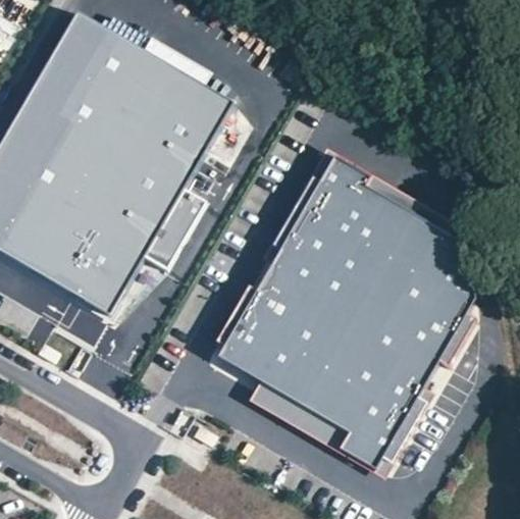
[(229,98),(71,10),(0,137),(0,254),(113,317),(145,261),(168,274),(207,203),(179,188),(229,98)]
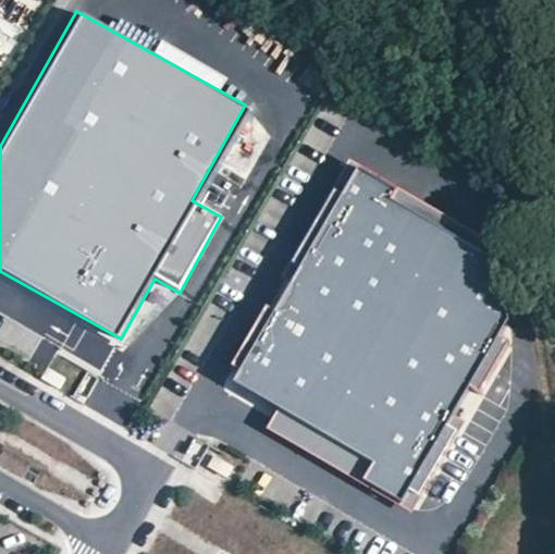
[(288,282),(357,165),(346,159),(278,277),(288,282)]
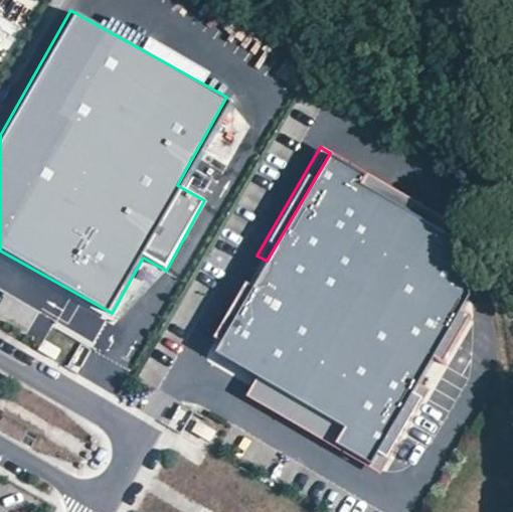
[(220,341),(214,350),(255,374),(344,425),(333,444),(367,464),(374,452),(409,390),(487,259),(453,238),(359,184),(365,173),(330,153),(267,261),(252,286),(220,341)]
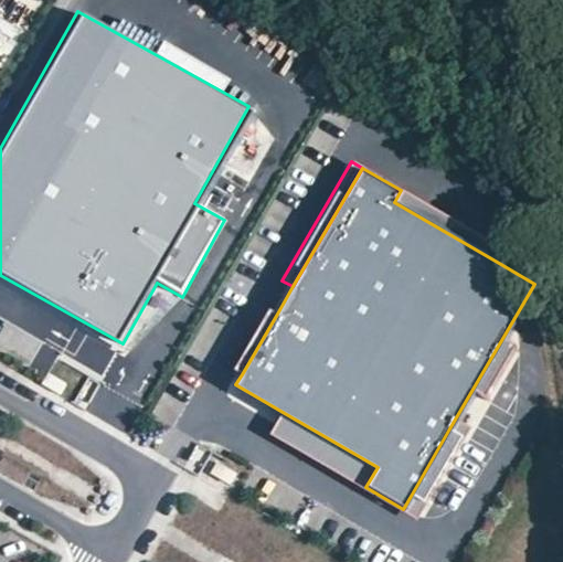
[(503,250),(401,190),(394,202),(497,262),(503,250)]
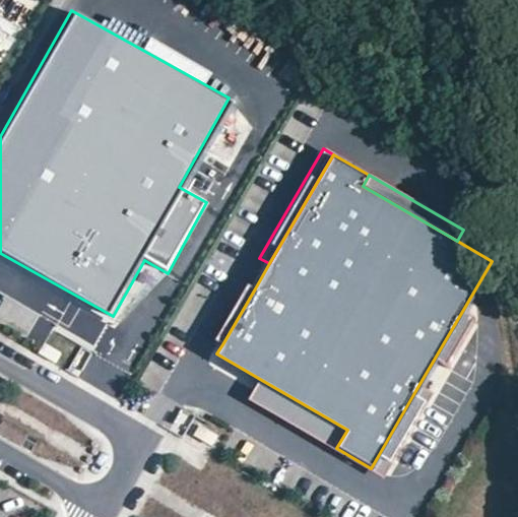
[(222,344),(255,288),(246,283),(213,339),(222,344)]
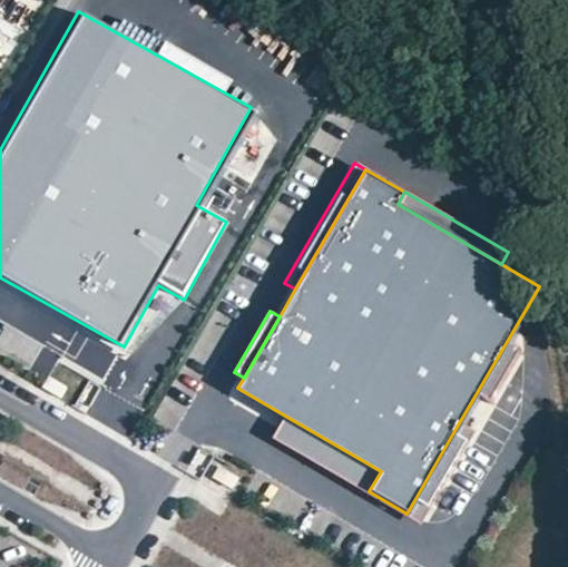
[(381,471),(283,414),(272,434),(369,491),(381,471)]
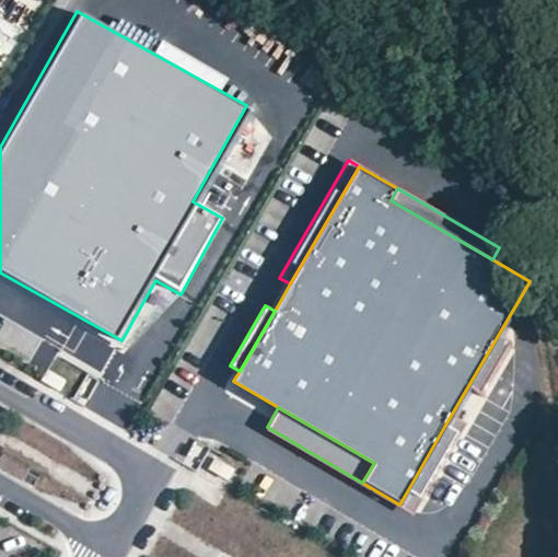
[(456,431),(445,425),(407,491),(418,498),(456,431)]
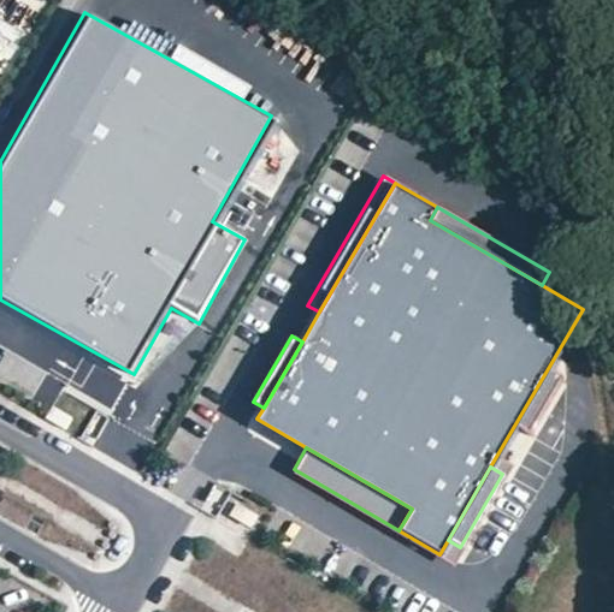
[(254,512),(235,500),(229,511),(248,523),(254,512)]
